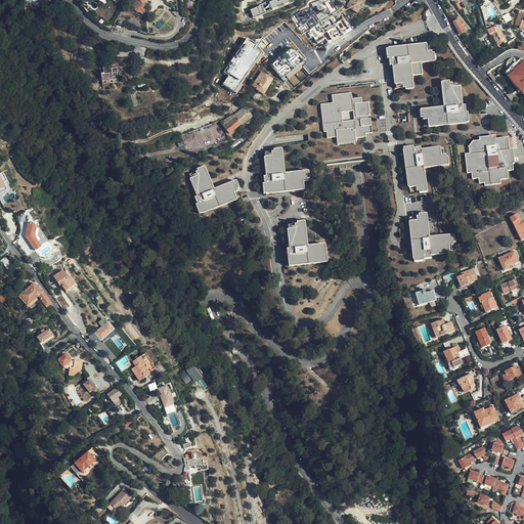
[(136,0),(130,8),(137,14),(138,13),(141,15),(145,11),(141,8),(144,5),(143,4),(145,0),(136,0)]
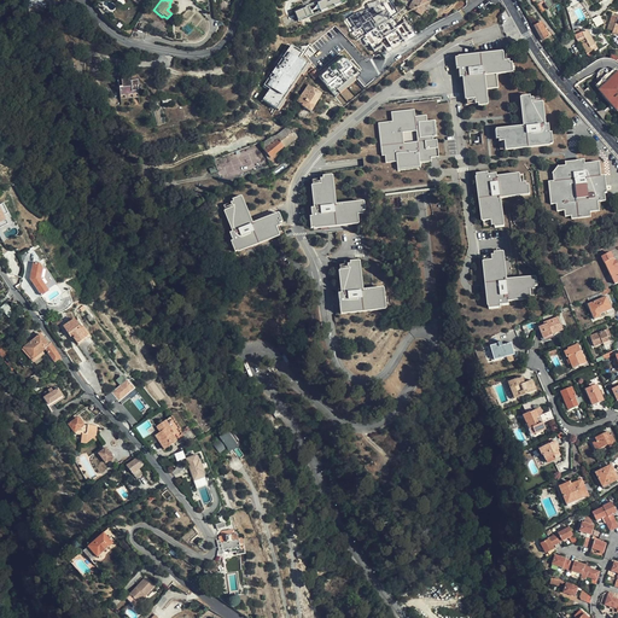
[(314,0),(293,7),(298,19),(347,4),(345,0),(314,0)]
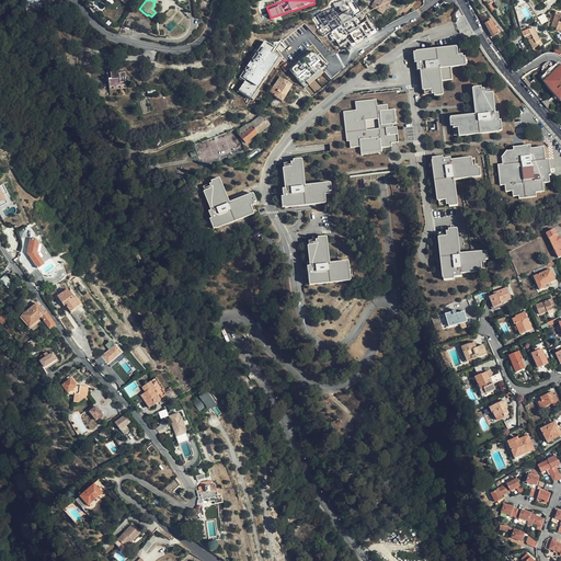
[(375,0),(374,3),(370,8),(382,15),(385,11),(388,12),(390,8),(387,7),(389,3),(384,0),(375,0)]
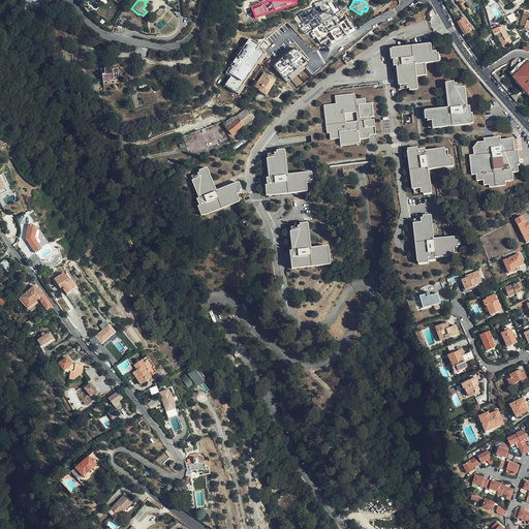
[(476,5),(472,0),(454,0),(459,5),(463,2),(469,10),(476,5)]
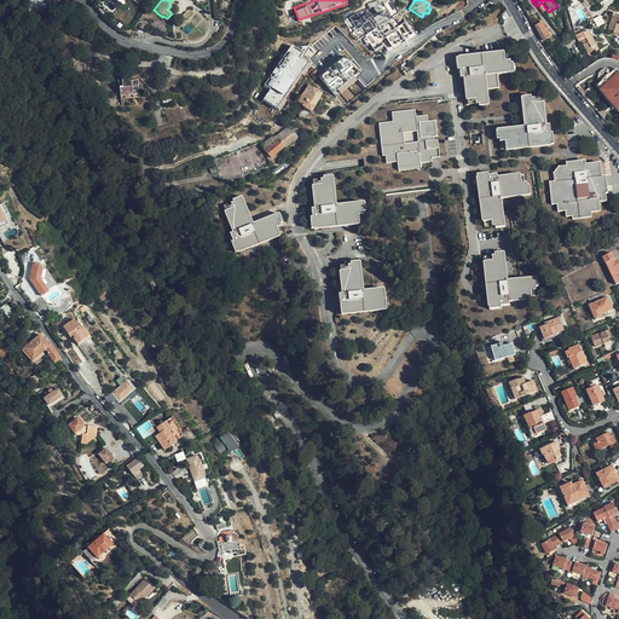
[(595,18),(599,25),(605,23),(601,16),(595,18)]
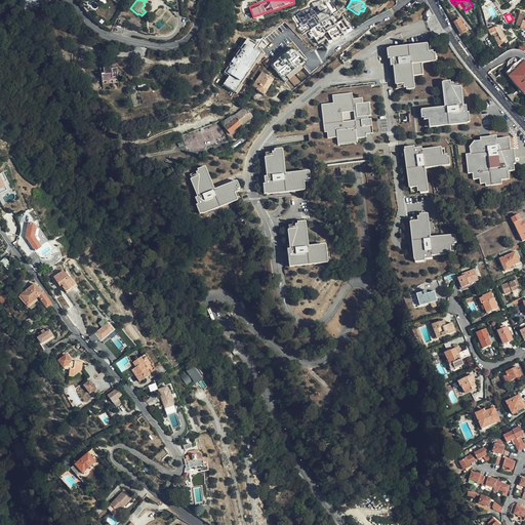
[(524,14),(519,13),(516,25),(520,27),(520,28),(524,29),(524,14)]
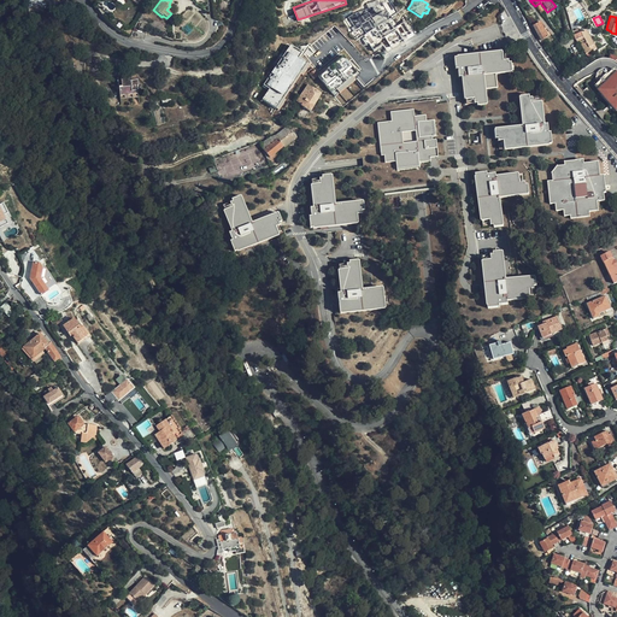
[(139,22),(135,22),(134,29),(144,31),(145,24),(139,22)]
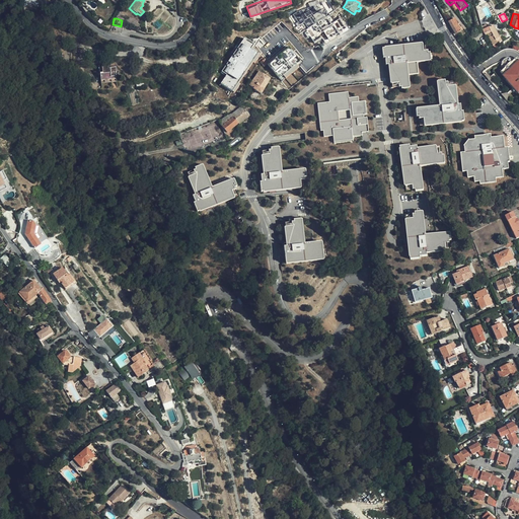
[(461,31),(454,19),(448,23),(456,35),(461,31)]
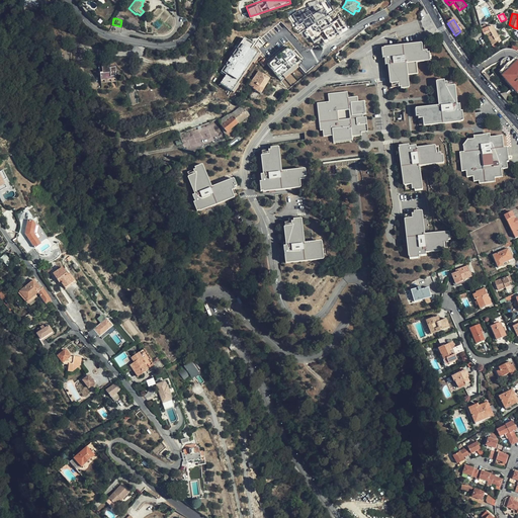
[(109,31),(121,33),(122,27),(120,26),(112,24),(111,24),(109,31)]
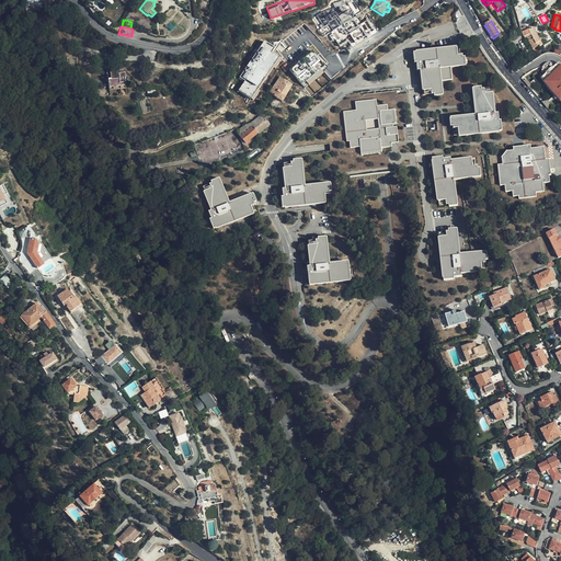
[(522,33),(524,36),(529,34),(530,35),(527,37),(533,49),(541,45),(533,27),(525,31),(524,27),(521,29),(522,33)]
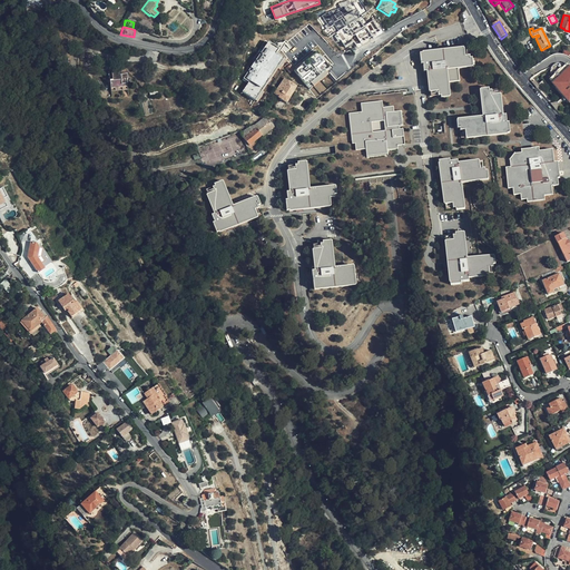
[(279,49),(268,41),(244,78),(249,81),(243,92),(258,102),(265,92),(264,91),(278,69),(281,69),(286,60),(276,53),(279,49)]
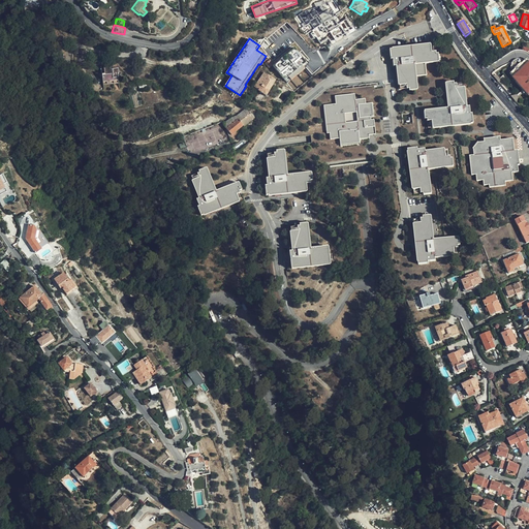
[(303,65),(310,59),(297,42),(272,62),(293,90),(310,78),(305,70),(306,69),(303,65)]
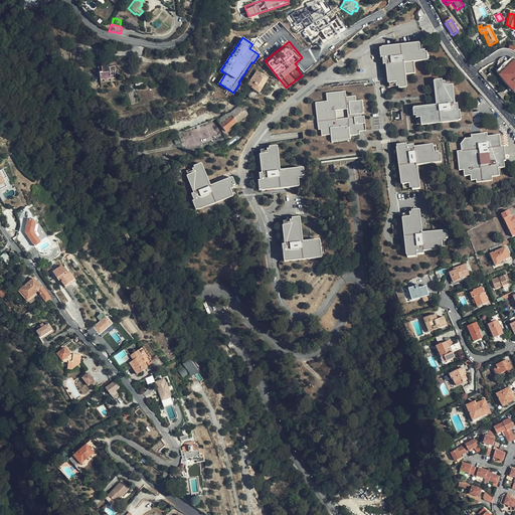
[(426,49),(425,47),(421,48),(420,41),(381,45),(382,55),(384,54),(385,62),(388,62),(391,81),(397,80),(397,82),(399,82),(400,87),(407,86),(406,72),(417,70),(415,59),(428,57),(427,49),(426,49)]
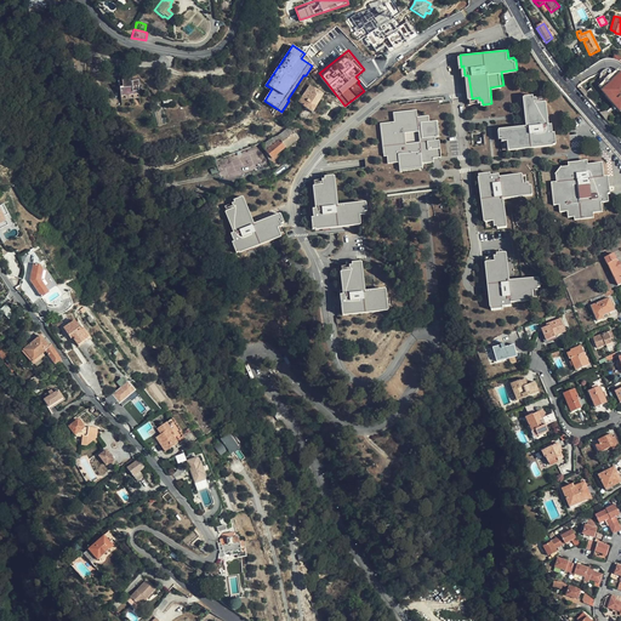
[(620,69),(620,58),(619,58),(620,57),(610,55),(610,56),(608,55),(607,61),(610,61),(614,63),(616,66),(620,69)]
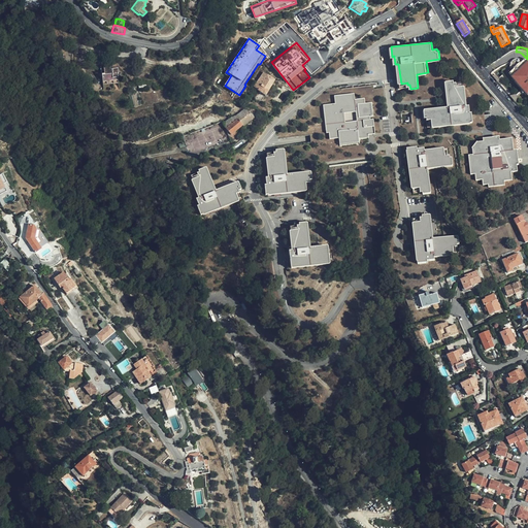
[(510,69),(507,72),(512,76),(514,74),(516,77),(514,79),(516,81),(521,88),(523,87),(524,88),(525,89),(527,92),(526,93),(527,95),(527,64),(527,63),(527,61),(527,60),(525,58),(524,59),(523,59),(522,60),(521,59),(519,58),(518,57),(515,57),(513,58),(510,60),(509,61),(508,63),(508,65),(508,66),(509,68),(510,69)]
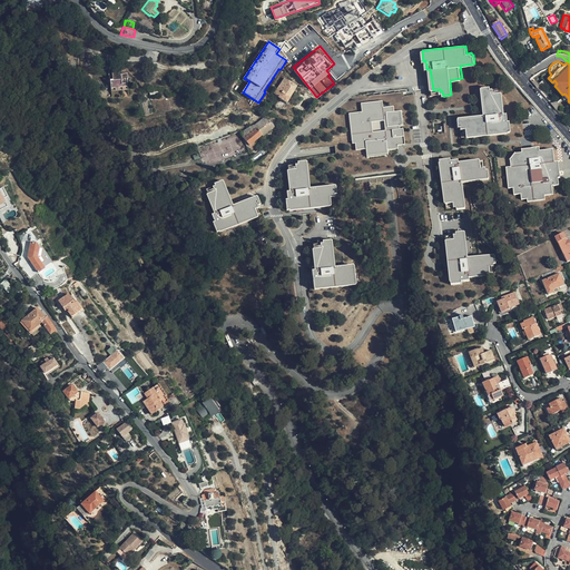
[(110,70),(112,88),(129,87),(129,81),(130,80),(128,68),(110,70)]
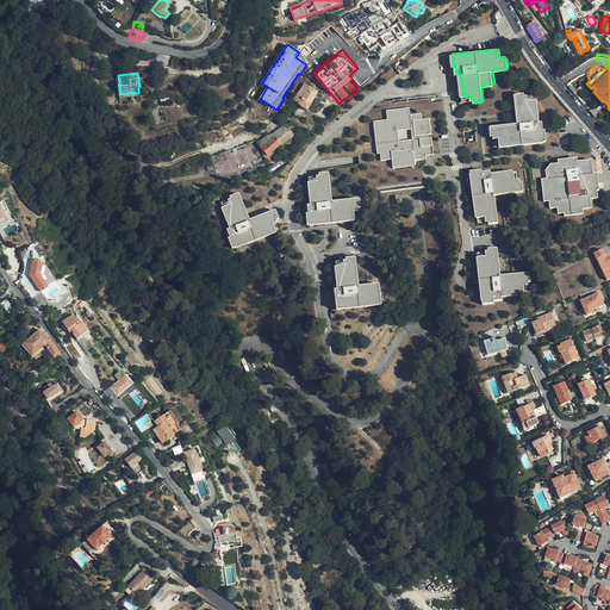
[(306,111),(317,93),(304,85),(293,100),(306,111)]
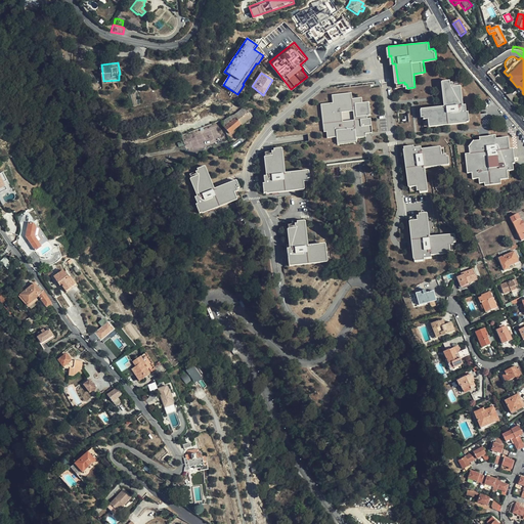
[(221,77),(216,74),(212,79),(217,82),(221,77)]
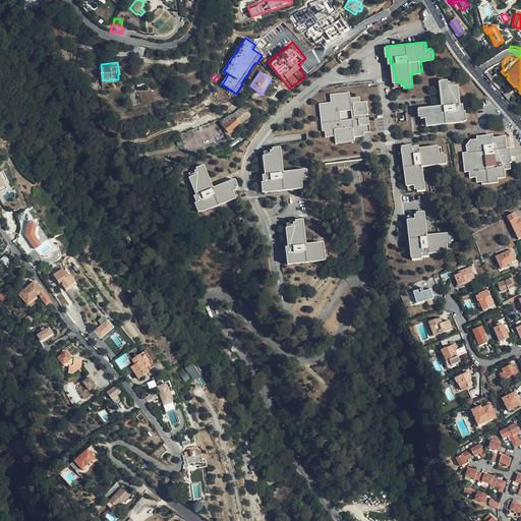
[(118,79),(103,80),(105,91),(119,89),(118,79)]
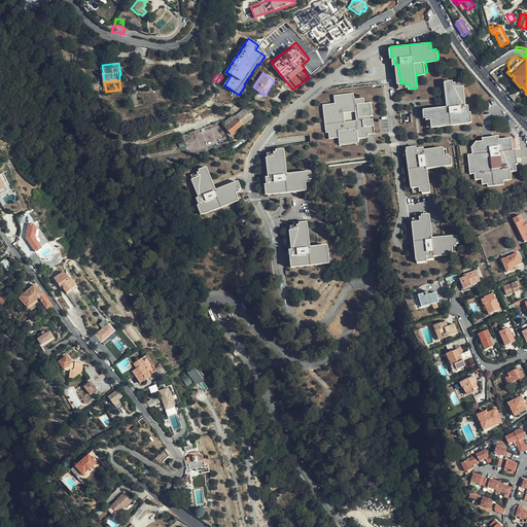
[(465,107),(463,88),(457,89),(456,86),(455,86),(454,82),(447,82),(448,98),(449,108),(424,110),(424,119),(426,118),(426,121),(430,120),(431,128),(471,125),(471,115),(469,115),(468,107),(465,107)]
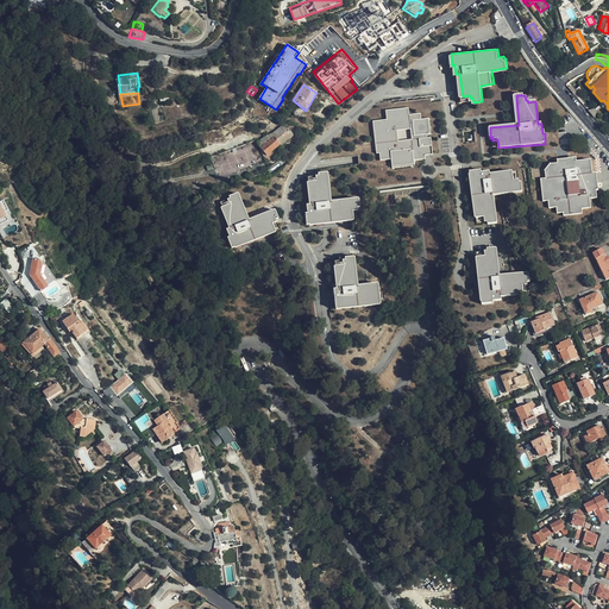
[(375,119),(376,152),(378,152),(380,161),(390,159),(390,165),(413,165),(413,163),(413,159),(425,159),(425,156),(428,156),(432,155),(431,139),(428,139),(428,136),(433,136),(432,120),(424,120),(422,115),(412,115),(412,108),(388,111),(389,119),(375,119)]
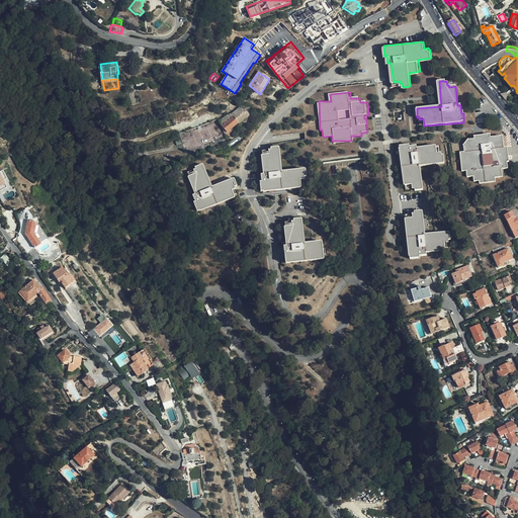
[(236,119),(246,111),(243,108),(233,116),(234,117),(236,119)]
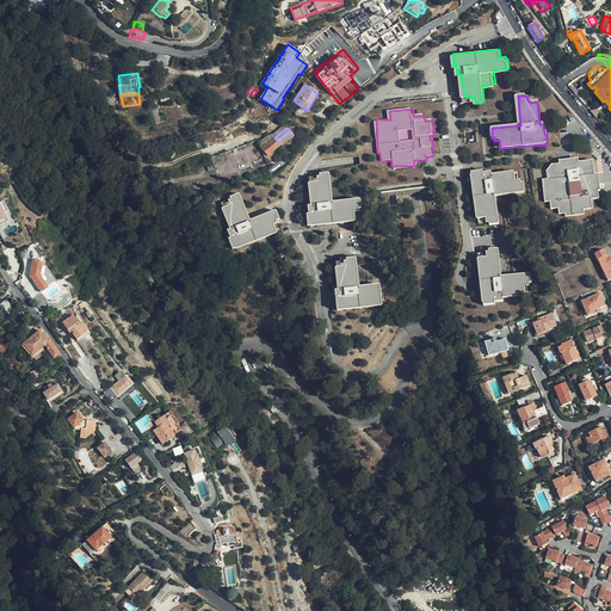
[(265,141),(260,143),(264,149),(269,156),(282,146),(282,147),(296,136),(291,130),(290,131),(278,141),(276,139),(267,144),(265,141)]
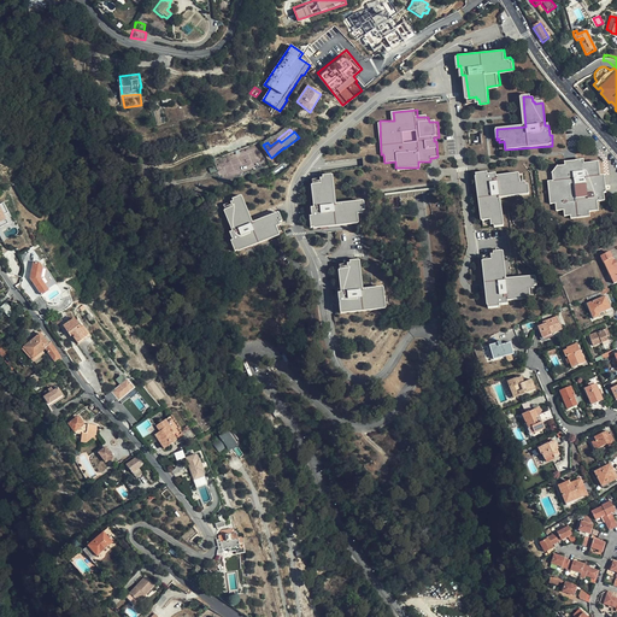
[(605,193),(604,176),(600,176),(599,164),(585,165),(585,160),(571,162),(558,163),(558,168),(552,175),(553,183),(548,183),(550,205),(553,205),(554,213),(564,213),(564,218),(570,217),(570,219),(589,218),(588,212),(598,212),(597,201),(598,201),(604,201),(604,193),(605,193)]
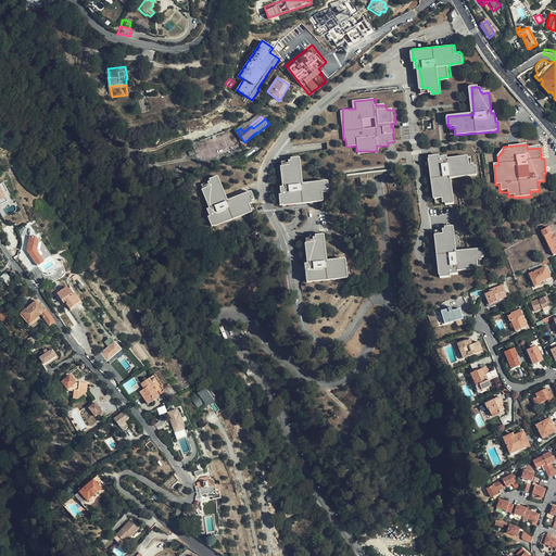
[(474,166),(474,164),(471,164),(470,158),(450,160),(450,155),(441,156),(441,154),(431,155),(434,198),(442,198),(442,201),(445,201),(445,203),(454,202),(451,176),(478,174),(477,166),(474,166)]
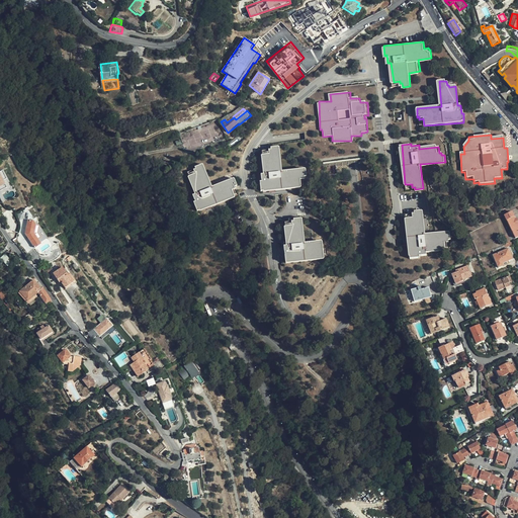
[(274,190),(281,189),(299,187),(298,181),(303,180),(303,178),(304,178),(303,170),(278,173),(276,147),(269,148),(270,152),(267,152),(267,154),(261,155),(263,174),(260,174),(261,182),(259,182),(260,191),(274,190)]
